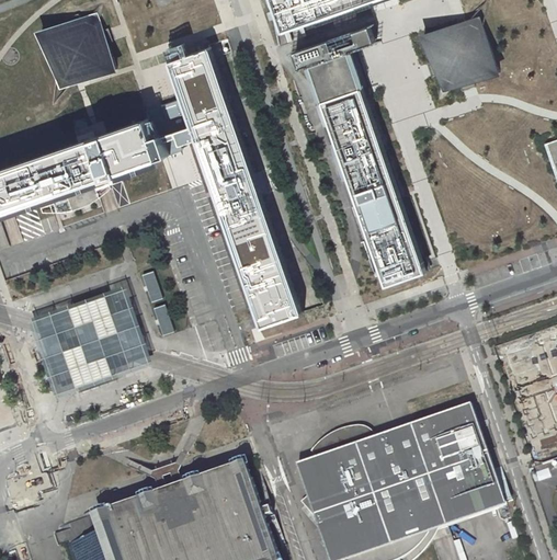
[(269,0),(274,13),(281,32),(364,3),(363,0),(269,0)]
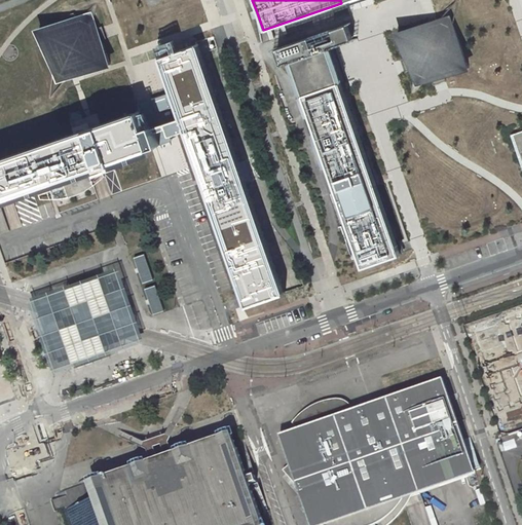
[(58,17),(60,23),(72,19),(70,13),(58,17)]
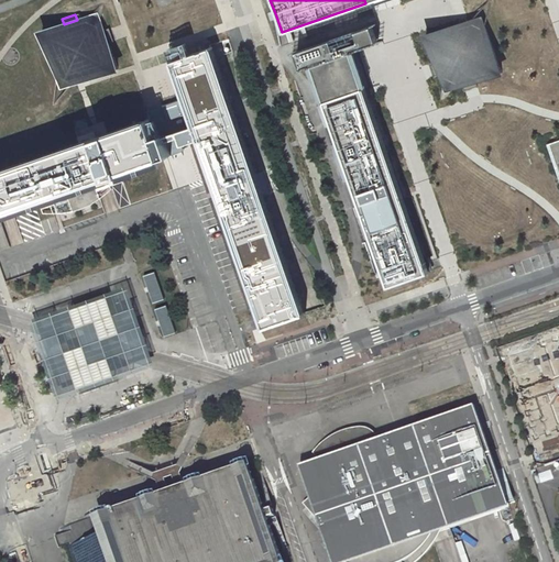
[(478,83),(501,75),(480,17),(475,19),(464,22),(463,23),(460,24),(457,25),(423,37),(430,61),(431,63),(436,77),(442,96),(459,89),(469,86),(472,85),(478,83)]
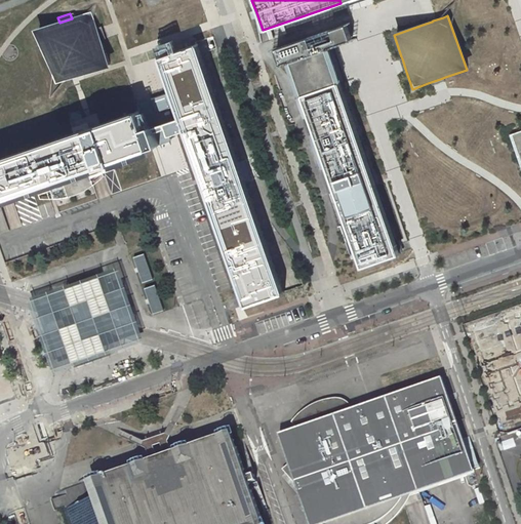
[(92,30),(91,27),(74,18),(72,18),(59,23),(34,31),(53,83),(68,78),(74,76),(106,67),(96,41),(94,35),(92,30)]
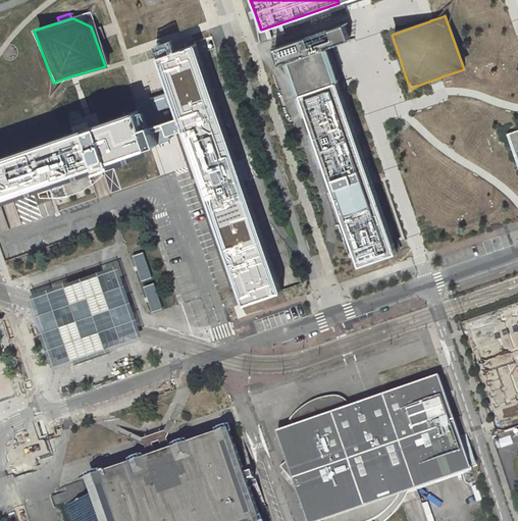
[(134,33),(133,20),(118,22),(119,35),(134,33)]
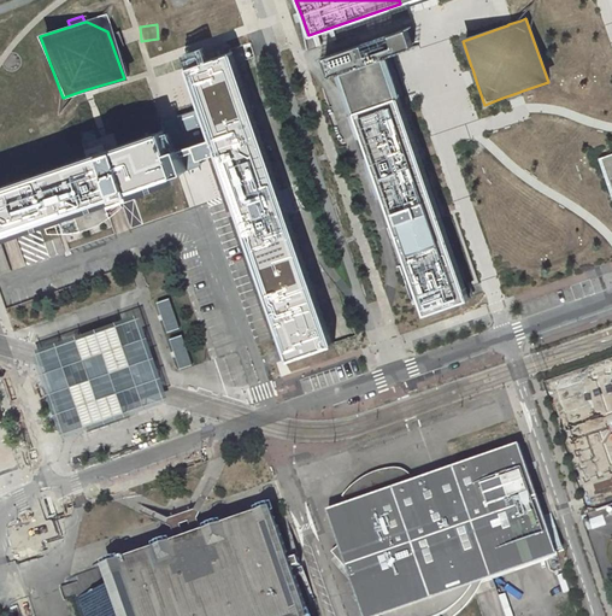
[(125,29),(109,35),(111,41),(113,48),(129,42),(125,29)]
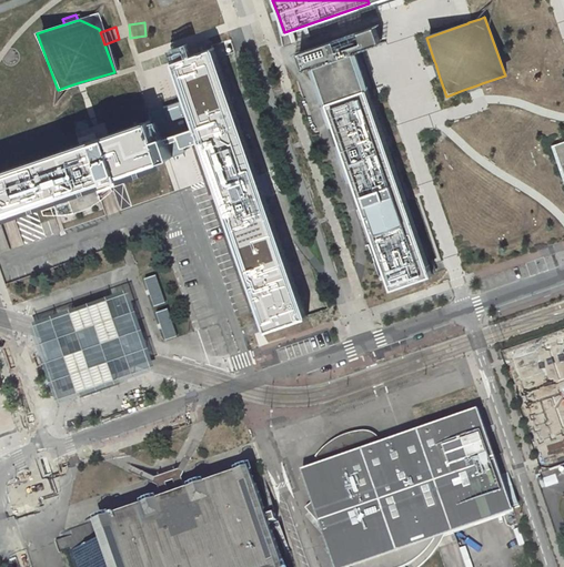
[(375,40),(371,28),(335,41),(295,54),(301,70),(311,67),(323,102),(363,89),(350,52),(376,43),(375,40)]
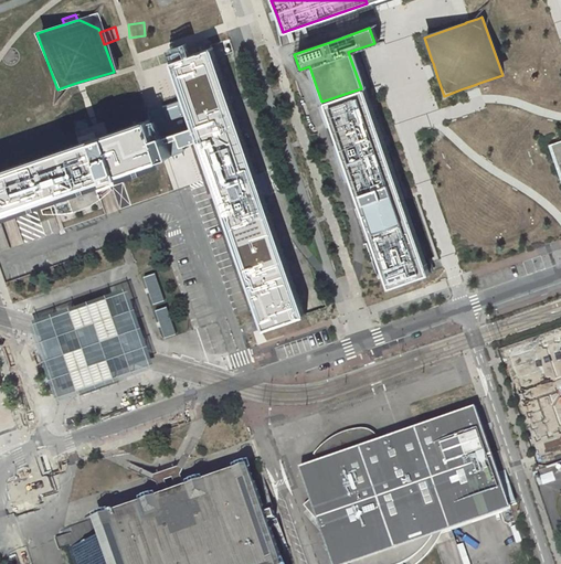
[(170,52),(173,61),(188,56),(186,46),(170,52)]
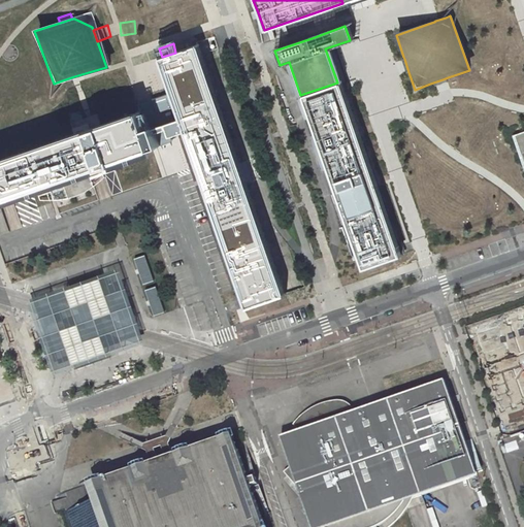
[(170,93),(184,132),(240,295),(241,298),(244,307),(281,295),(279,291),(194,46),(175,53),(162,57),(158,59),(170,93)]
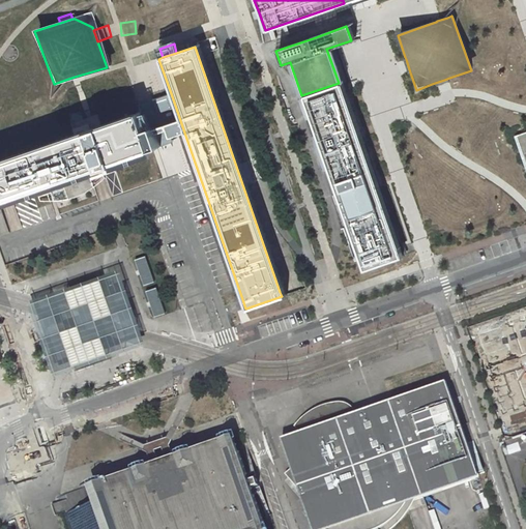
[(363,269),(399,257),(397,251),(341,88),(339,84),(303,96),(294,99),(300,117),(310,114),(318,140),(309,143),(318,169),(327,166),(329,170),(330,174),(324,176),(327,185),(333,183),(360,260),(363,269)]
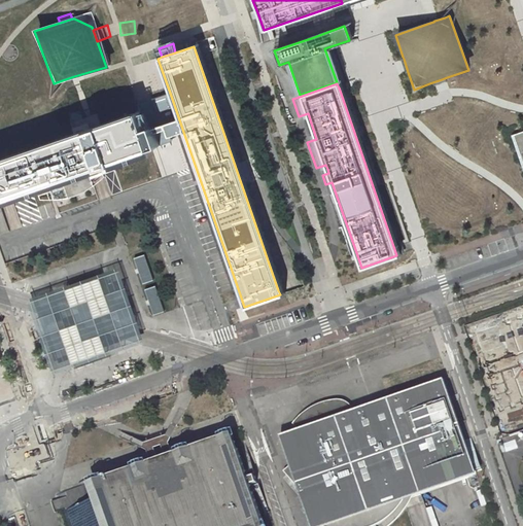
[(183,132),(170,93),(148,100),(150,106),(152,112),(137,117),(136,114),(92,129),(86,131),(0,162),(0,207),(35,196),(37,201),(42,201),(50,201),(61,200),(70,198),(80,193),(90,187),(85,175),(83,170),(96,166),(97,169),(105,166),(110,165),(109,162),(147,148),(144,136),(152,133),(164,130),(167,137),(183,132)]
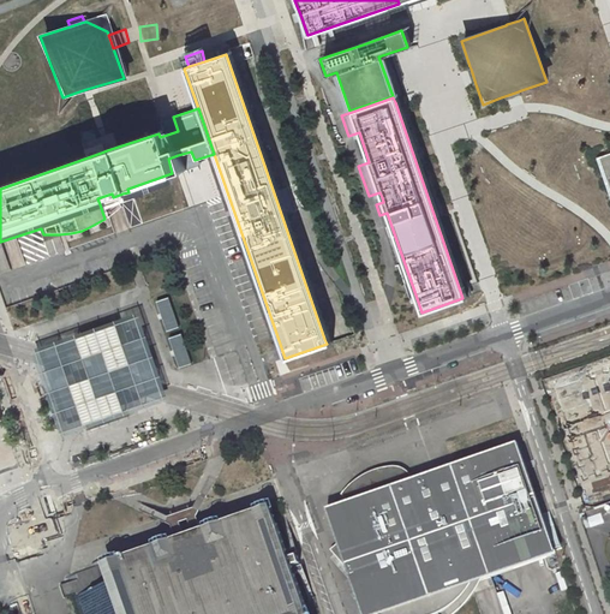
[(163,127),(157,130),(159,133),(160,137),(178,131),(175,124),(163,127)]
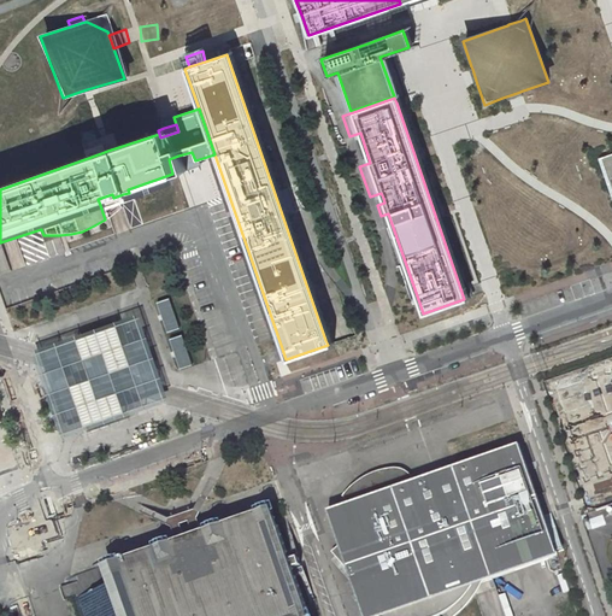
[(611,153),(594,160),(611,210),(611,153)]
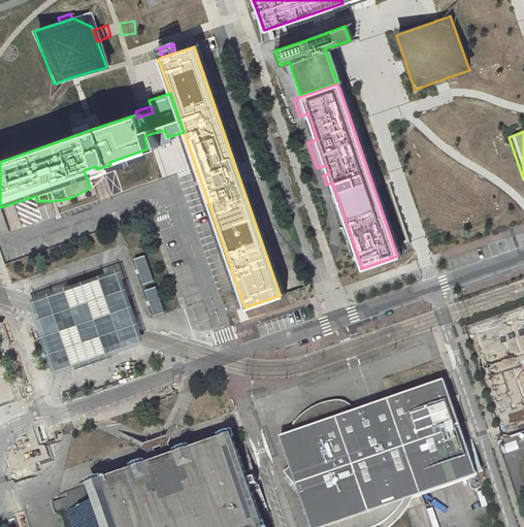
[(107,172),(105,168),(92,173),(86,175),(90,188),(95,184),(101,178),(107,172)]
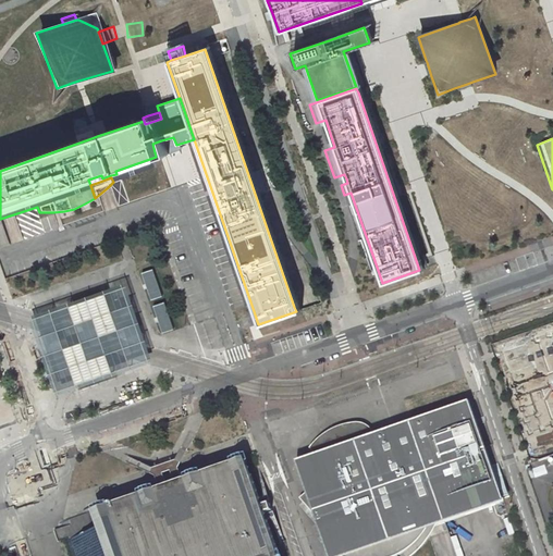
[(121,287),(31,319),(56,391),(146,359),(121,287)]
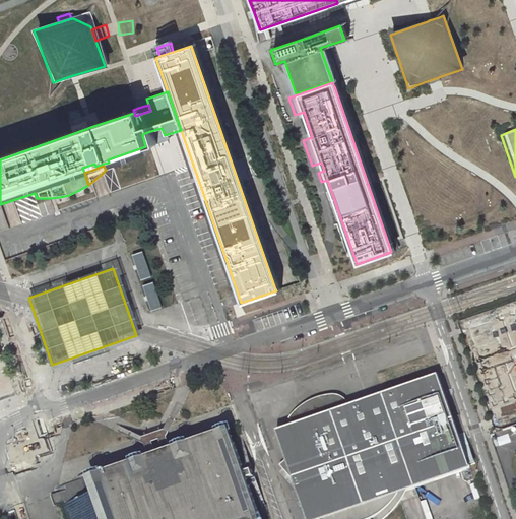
[(515,396),(515,313),(465,331),(491,405),(515,396)]
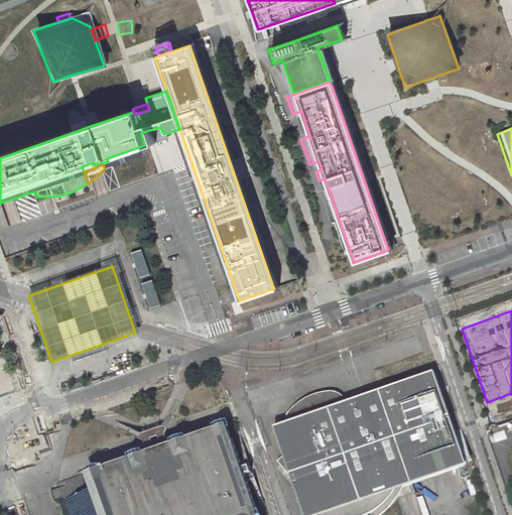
[(379,506),(384,501),(377,503),(375,498),(337,511),(335,506),(373,493),(390,487),(459,463),(429,378),(378,396),(369,399),(370,404),(367,406),(362,408),(357,410),(354,411),(348,413),(342,414),(340,414),(337,413),(336,410),(326,397),(324,395),(320,395),(315,395),(305,398),(297,403),(289,409),(283,416),(290,424),(302,437),(283,455),(274,463),(296,487),(308,501),(302,506),(299,509),(304,513),(307,514),(369,514),(372,512),(379,506)]
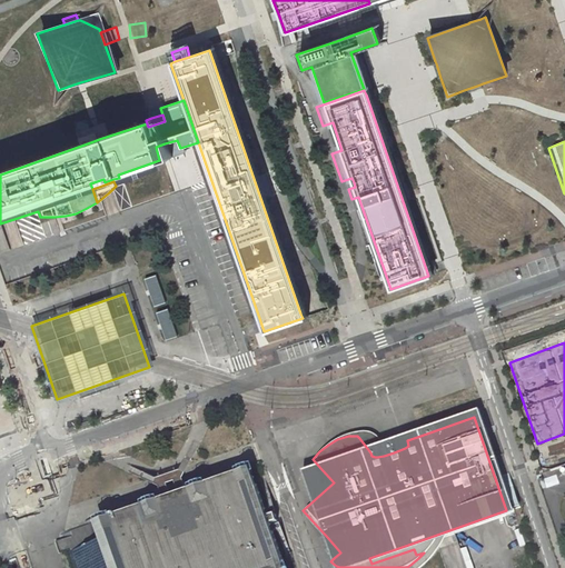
[(408,446),(407,440),(396,444),(370,452),(372,456),(375,457),(377,457),(384,456),(390,454),(394,452),(399,450),(405,448),(408,446)]
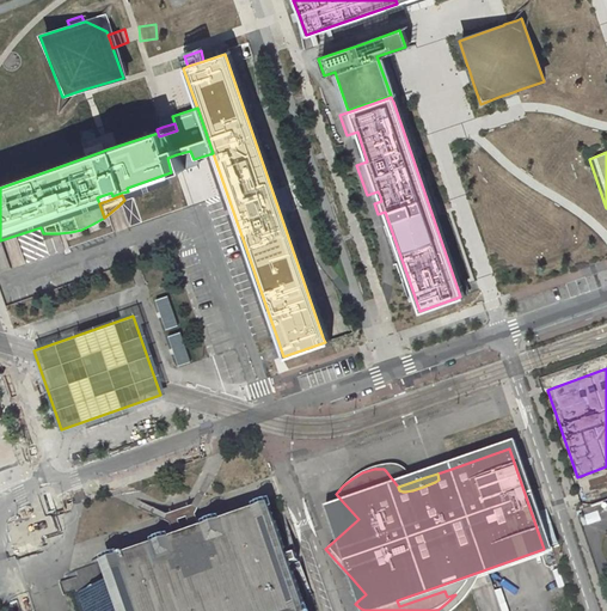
[(301,610),(287,569),(286,566),(294,563),(293,558),(292,555),(283,557),(281,553),(264,501),(252,505),(253,506),(220,517),(214,519),(213,518),(202,523),(192,526),(181,531),(178,532),(173,533),(163,537),(163,536),(152,539),(152,541),(128,549),(112,555),(111,554),(100,557),(104,569),(105,568),(110,582),(105,584),(96,579),(96,580),(92,578),(85,591),(83,592),(69,596),(74,610),(301,610)]
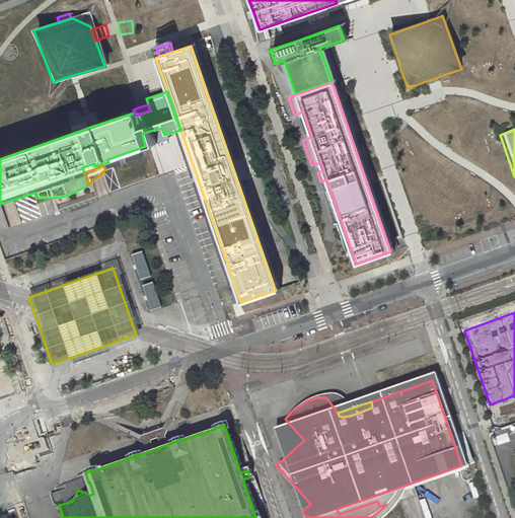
[(285,457),(304,440),(292,427),(277,433),(285,457)]
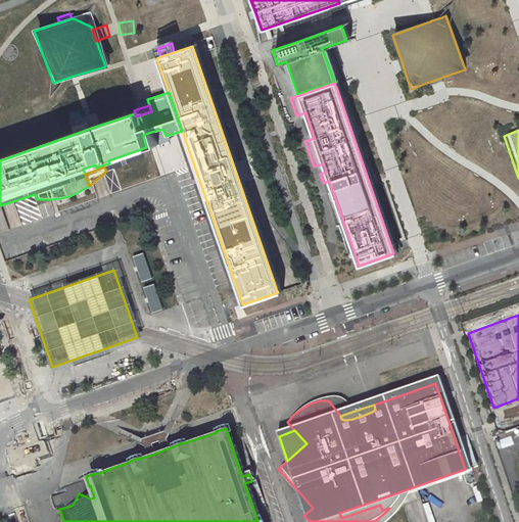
[(498,449),(510,445),(507,437),(496,441),(498,449)]
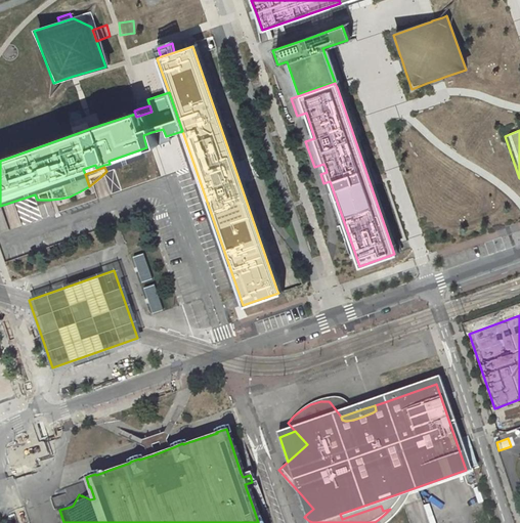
[(62,494),(47,499),(51,512),(67,507),(62,494)]
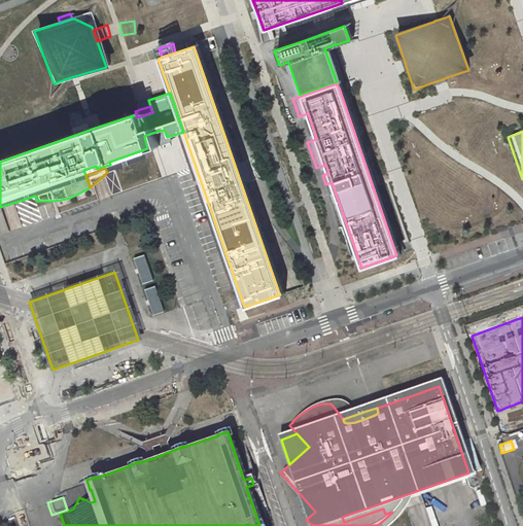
[(309,517),(315,512),(303,497),(309,517)]
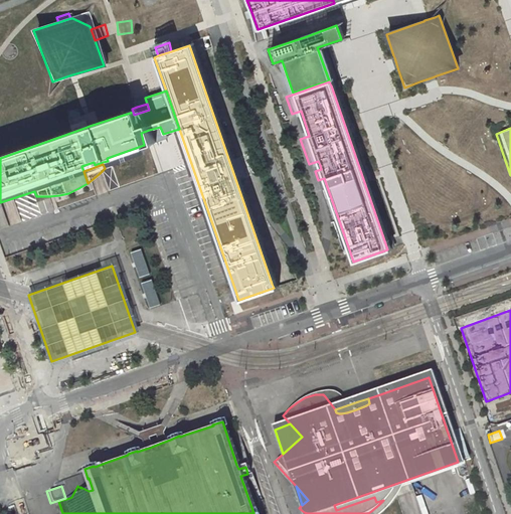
[(383,500),(393,497),(389,486),(372,492),(374,497),(376,502),(383,500)]
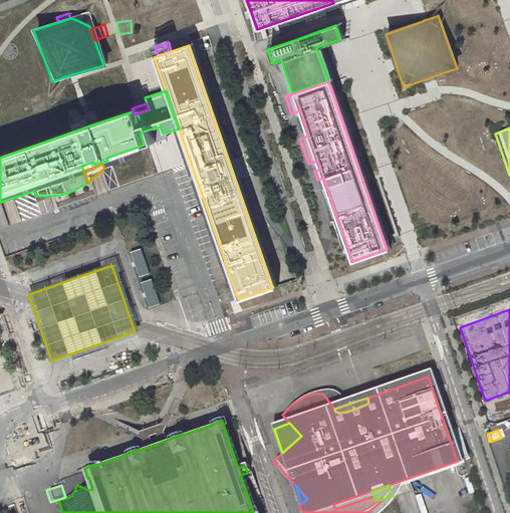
[(373,496),(371,491),(333,504),(335,509),(373,496)]
